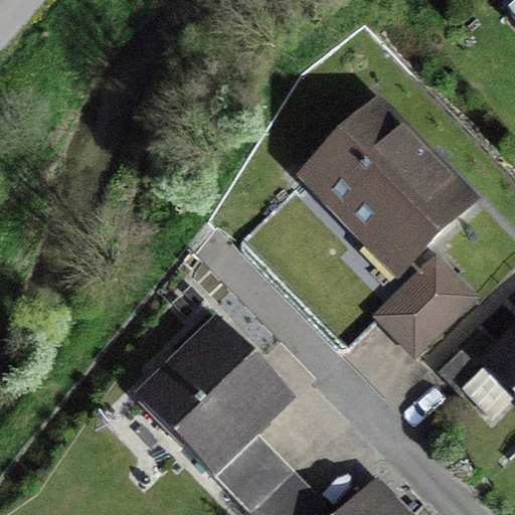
[(407,264),(469,206),(378,110),(307,176),(368,241),(378,232),(407,264)]
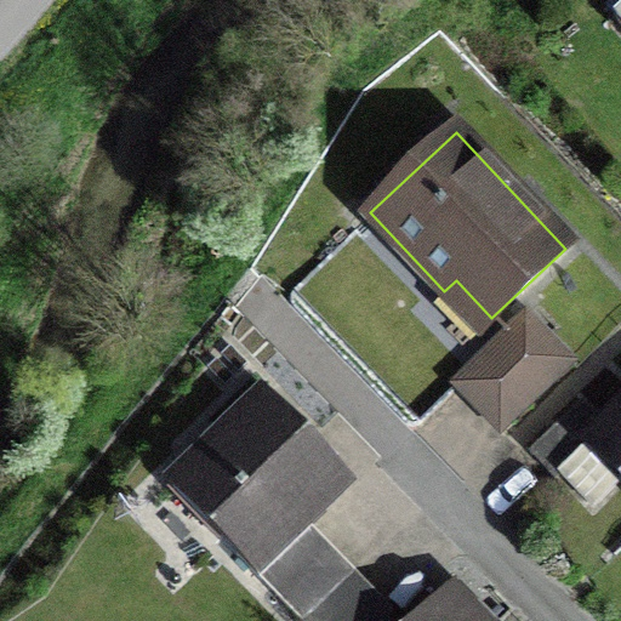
[(527,315),(455,383),(500,429),(570,362),(527,315)]
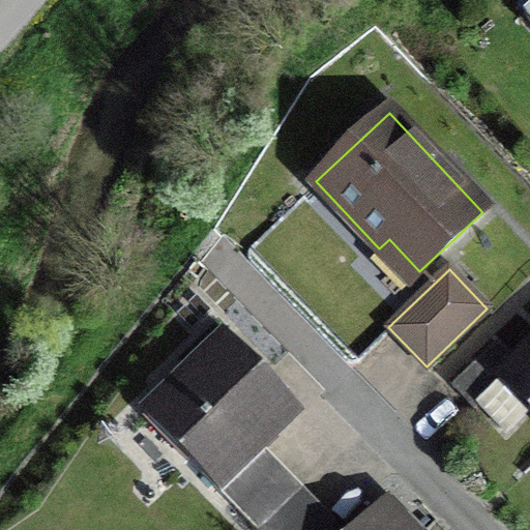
[(145,414),(258,529),(301,488),(260,445),(299,407),(228,334),(145,414)]
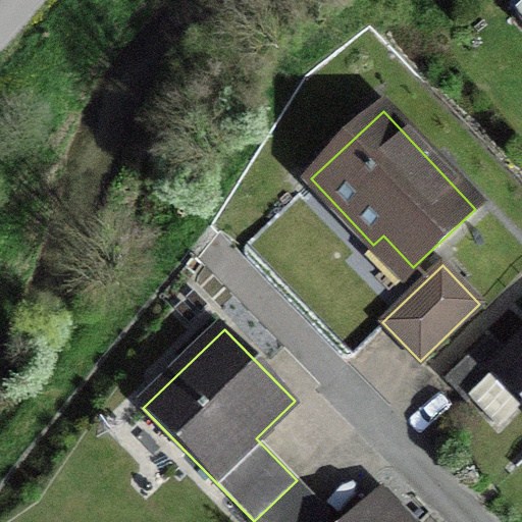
[(521,402),(521,346),(510,358),(489,336),(445,380),(466,402),(471,397),(494,421),(504,422),(521,402)]
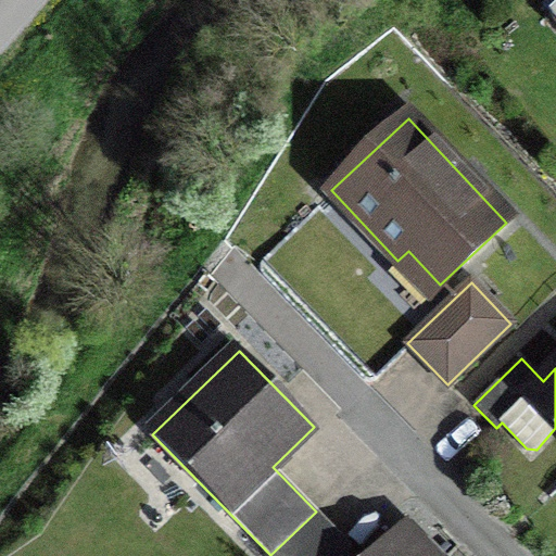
[(340,555),(350,546),(316,512),(270,555),(269,555),(340,555)]
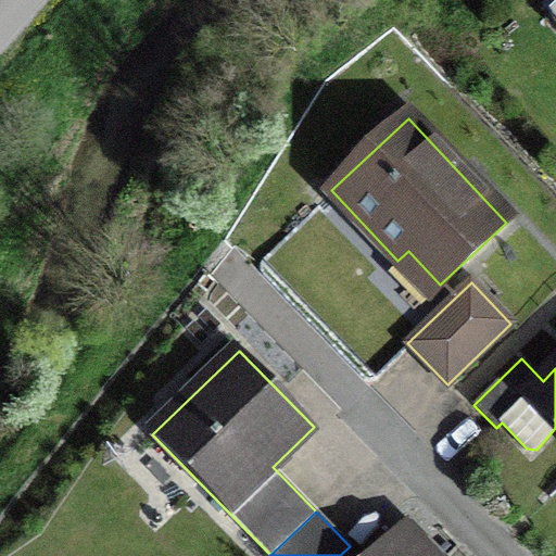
[(421,555),(401,533),(377,555),(421,555)]
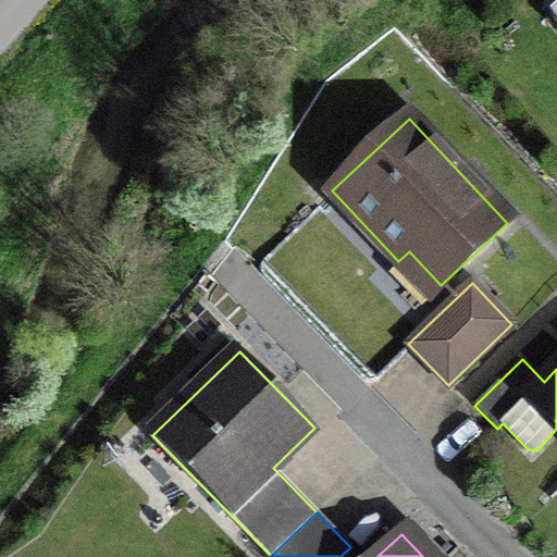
All buildings are outlined.
